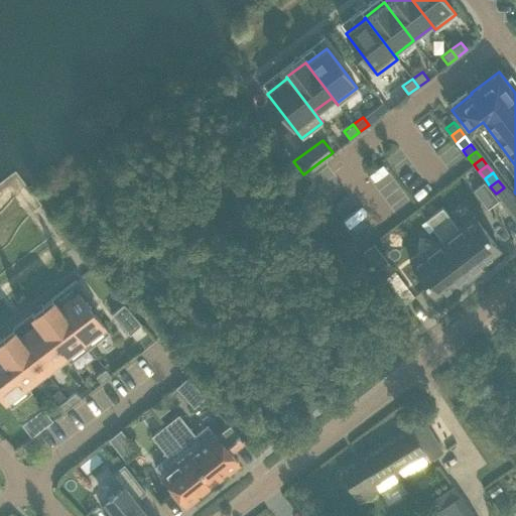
[(473,188),(487,208),(497,200),(483,181),(473,188)]
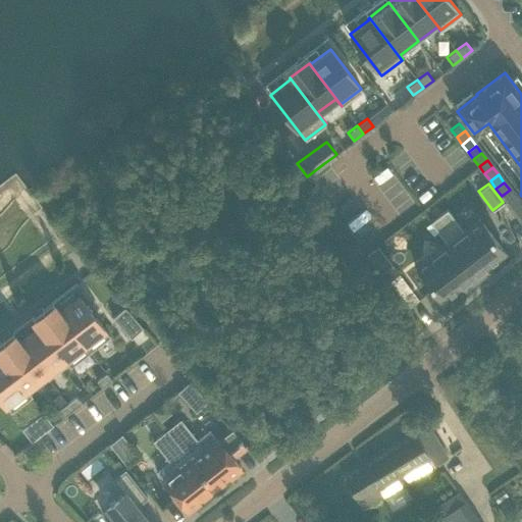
[(510,190),(502,196),(507,203),(515,197),(510,190)]
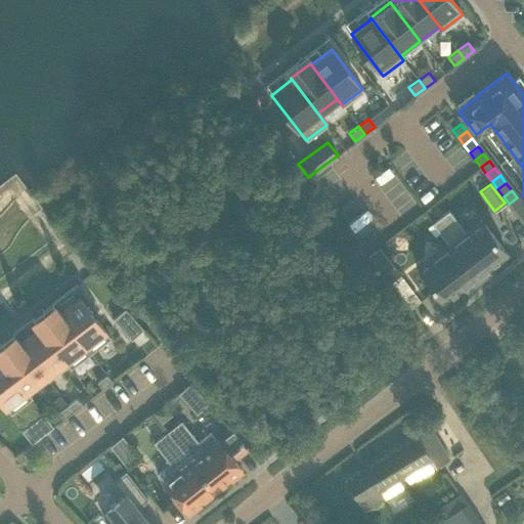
[(517,198),(509,204),(515,211),(523,205),(517,198)]
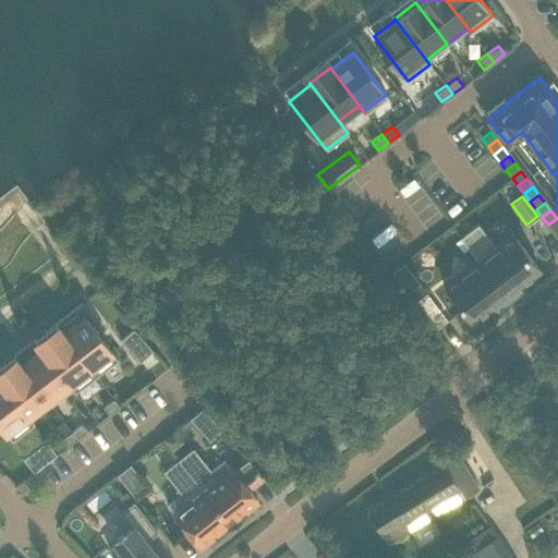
[(557,219),(557,218),(548,225),(555,232),(557,229),(557,219)]
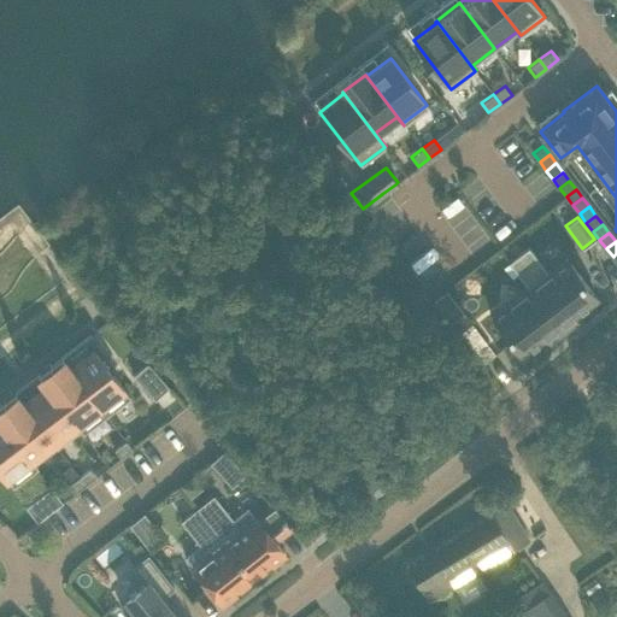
[(528,247),(509,262),(529,288),(559,327),(573,316),(597,298),(566,259),(548,274),(528,247)]
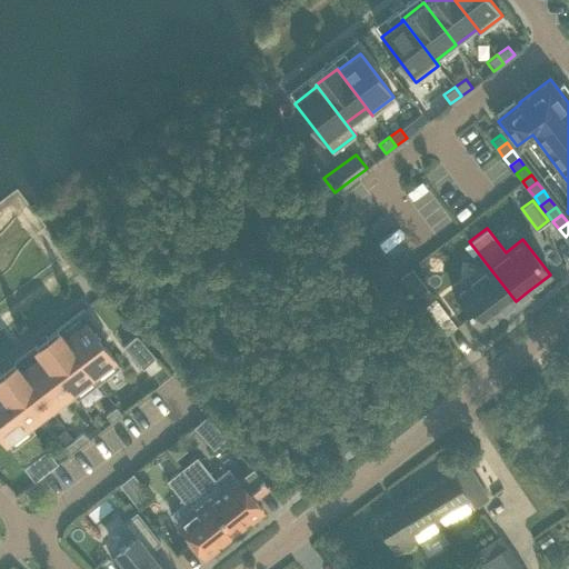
[(488,267),(455,292),(481,328),(502,311),(516,301),(488,266),(469,241),(468,241),(488,267)]
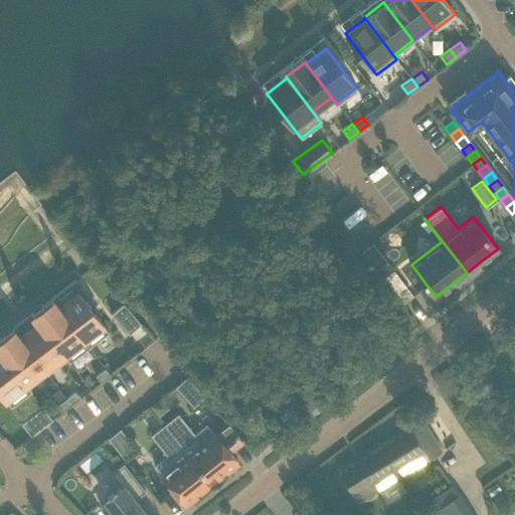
[(362,250),(375,269),(386,261),(372,242),(362,250)]
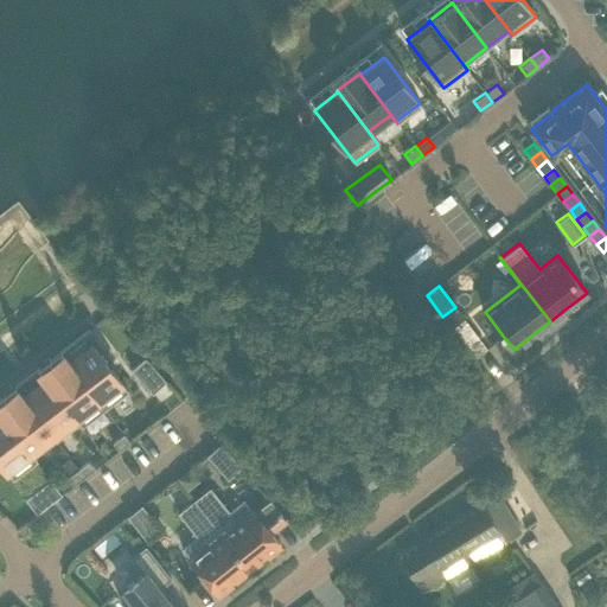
[(91,343),(68,360),(104,408),(128,390),(110,368),(91,343)]
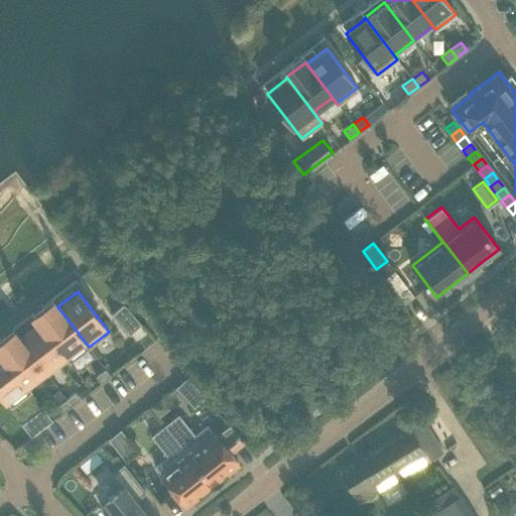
[(123,303),(111,313),(129,334),(140,324),(123,303)]
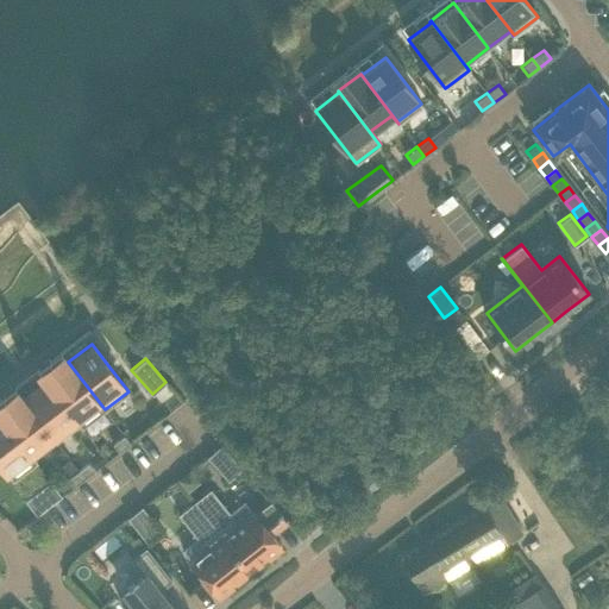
[(68,362),(45,378),(82,427),(105,410),(105,409),(68,362)]
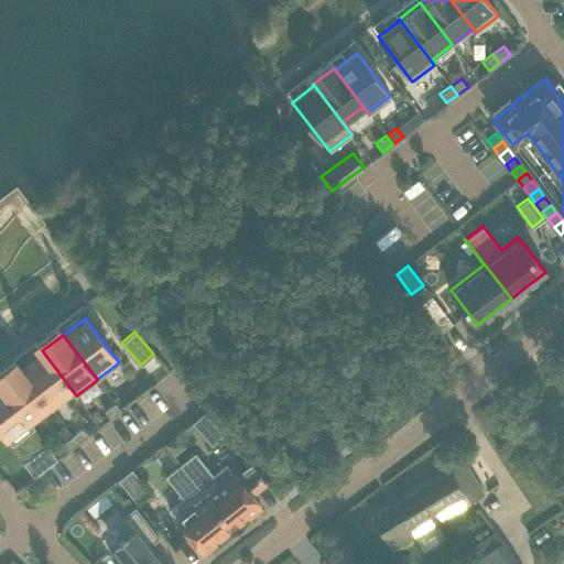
[(42,350),(20,368),(52,409),(73,393),(75,396),(76,396),(42,350)]
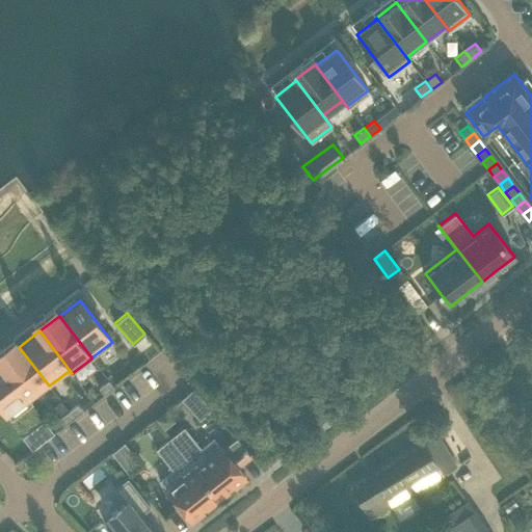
[(49,386),(19,347),(0,361),(0,363),(31,404),(32,403),(26,396),(45,381),(49,387),(49,386)]
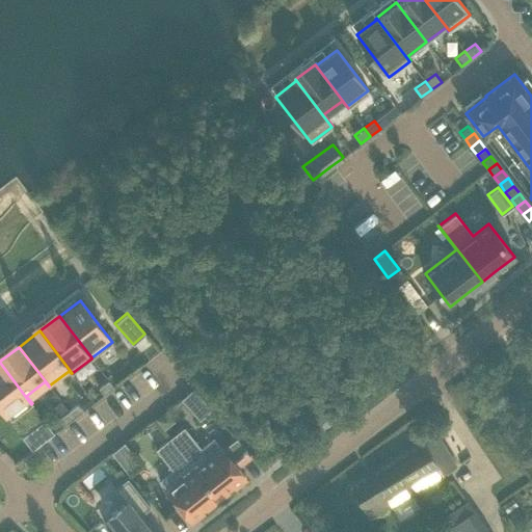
[(0,363),(0,405),(10,420),(31,404),(0,363)]
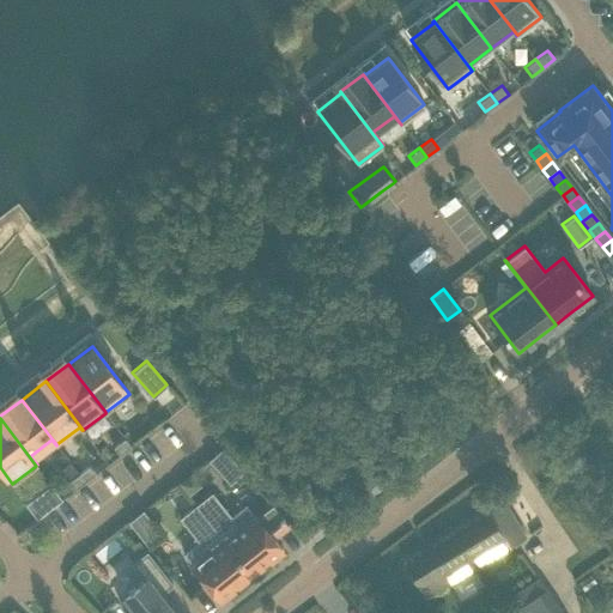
[(119,454),(131,445),(125,438),(113,447),(119,454)]
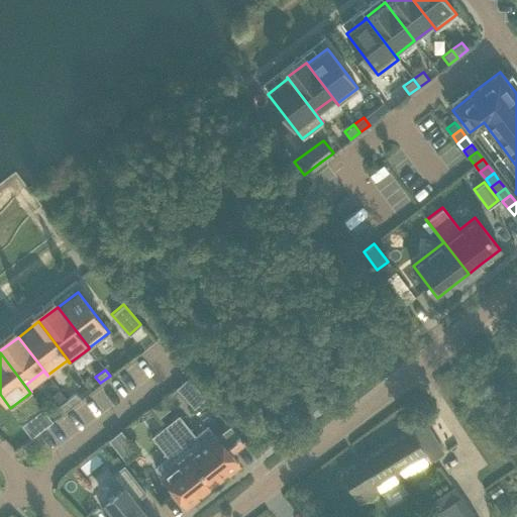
[(205,397),(187,377),(176,387),(193,407),(205,397)]
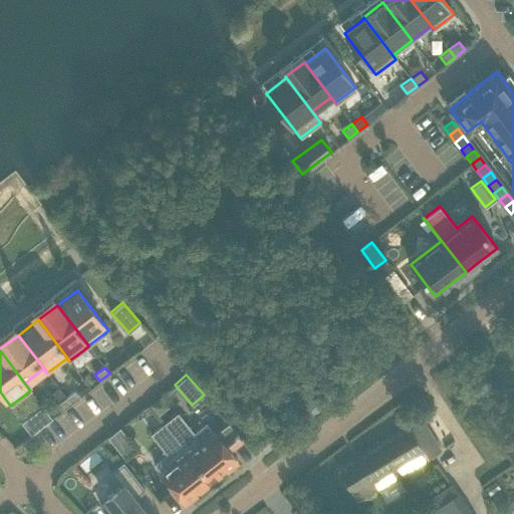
[(75,390),(65,397),(70,404),(80,396),(75,390)]
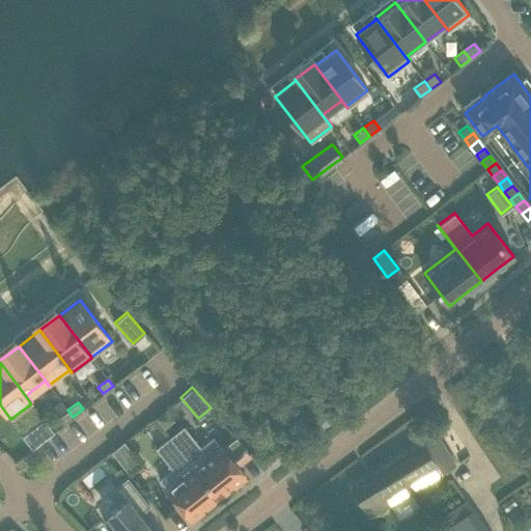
[(73,417),(67,410),(58,418),(63,424),(73,417)]
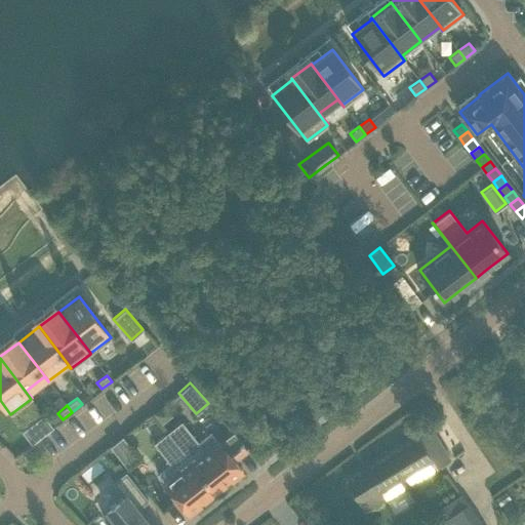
[(43,414),(22,431),(31,443),(52,427),(43,414)]
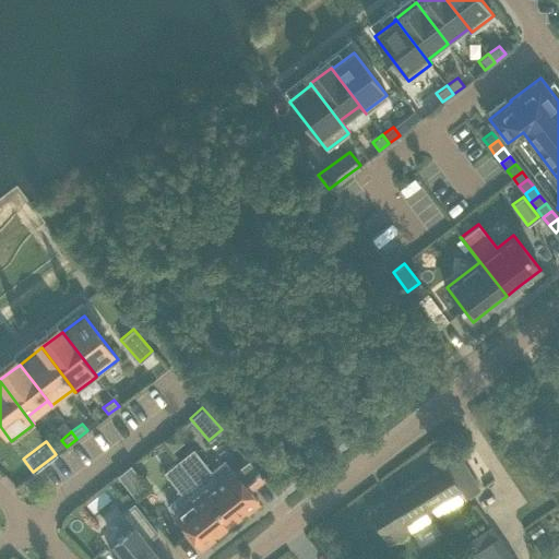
[(192,450),(178,461),(228,523),(257,500),(249,491),(264,478),(247,459),(232,472),(224,461),(210,472),(192,450)]
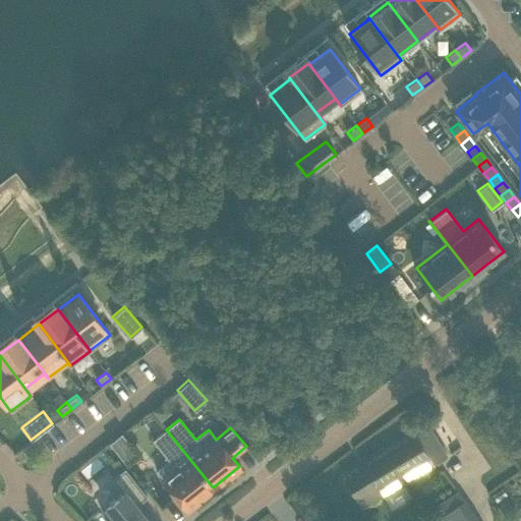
[(427,424),(342,476),(360,506),(379,495),(381,494),(384,497),(403,484),(401,481),(445,454),(427,424)]
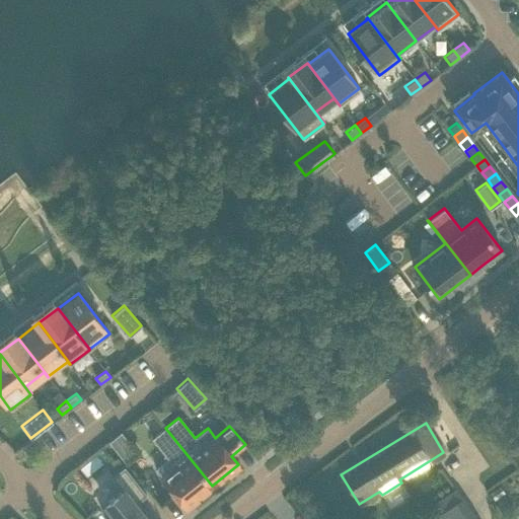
[(186,506),(212,486),(165,428),(152,438),(169,458),(156,468),(164,477),(163,478),(186,506)]
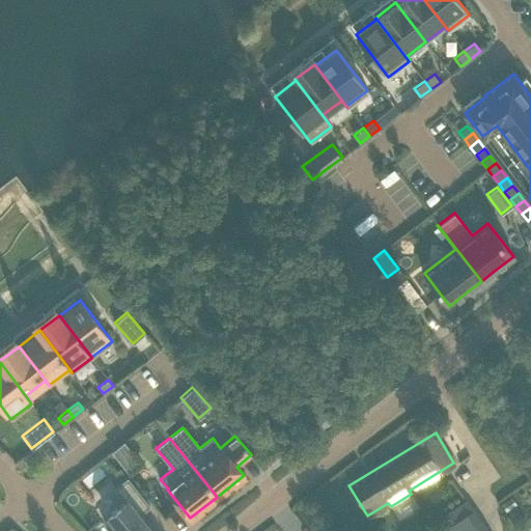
[(123,441),(111,451),(128,473),(140,463),(123,441)]
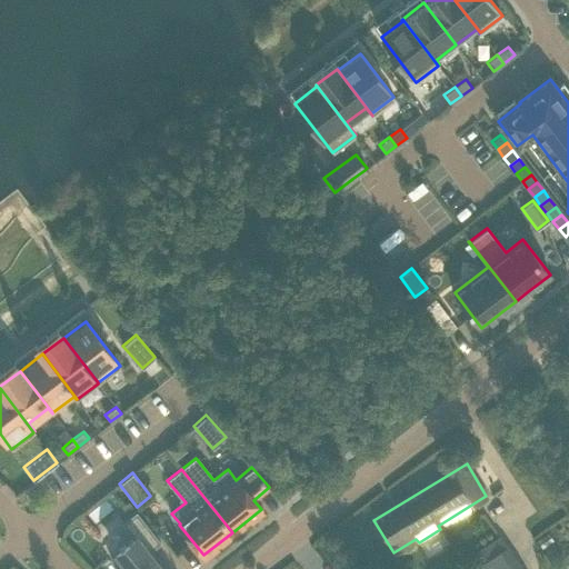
[(159,541),(136,511),(122,522),(133,537),(115,552),(127,567),(123,568),(161,568),(148,551),(159,541)]
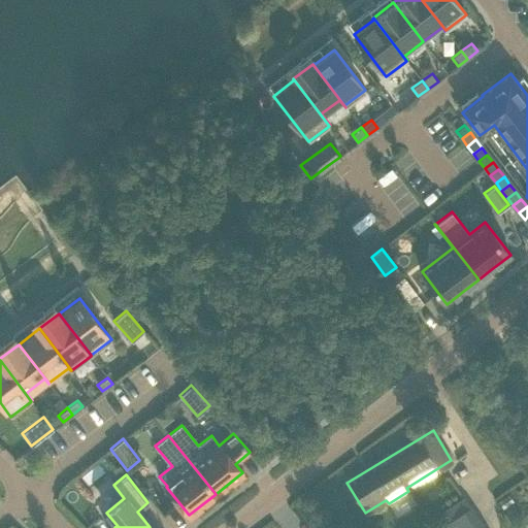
[(484,527),(463,497),(437,514),(447,527),(484,527)]
